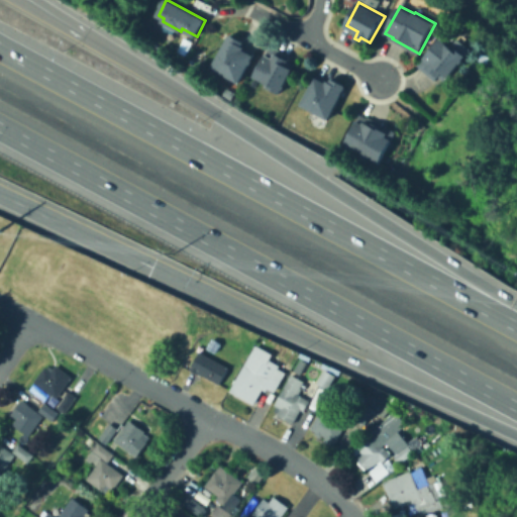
[(256,53),(240,82),(213,68),(231,33),(245,41),(243,45),(256,53)]
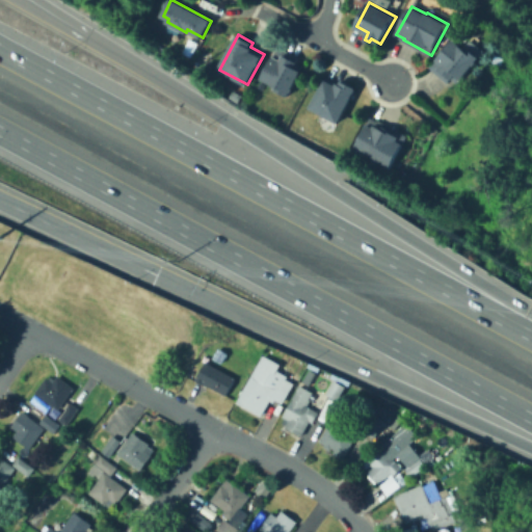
[(431,67),(455,36),(480,58),(459,82),(453,77),(450,82),(431,67)]
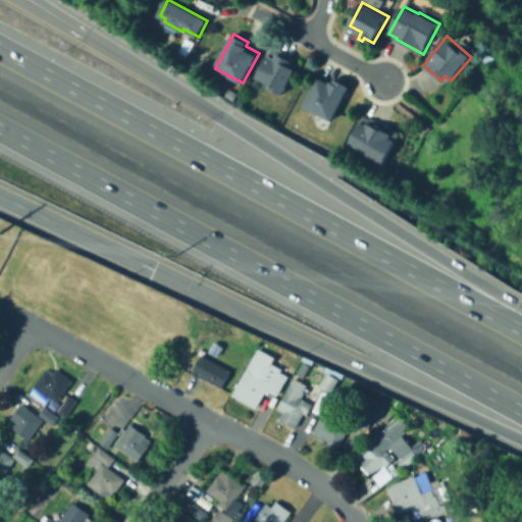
[(300,64),(283,94),(272,88),(273,85),(258,76),(274,46),(293,56),(291,60),(300,64)]
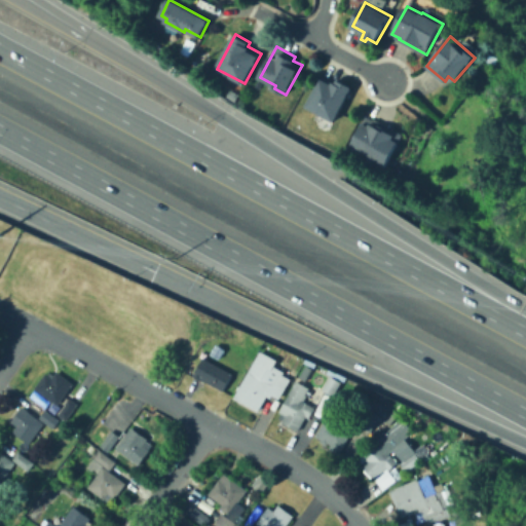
[(324,76),(337,83),(339,79),(353,87),(335,121),(307,106),(324,76)]
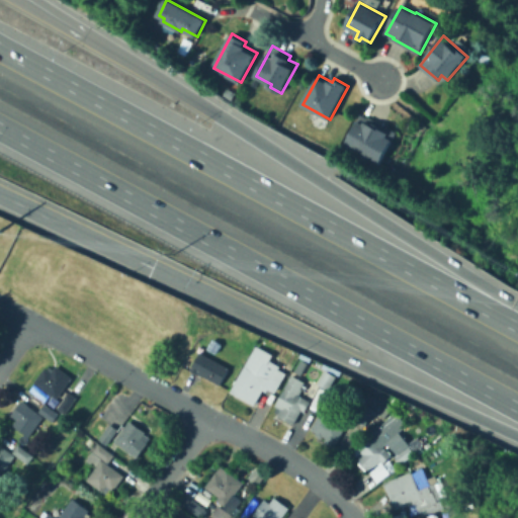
[(362,114),(382,125),(383,124),(398,132),(382,162),(376,158),(373,164),(359,157),(363,150),(347,141),(362,114)]
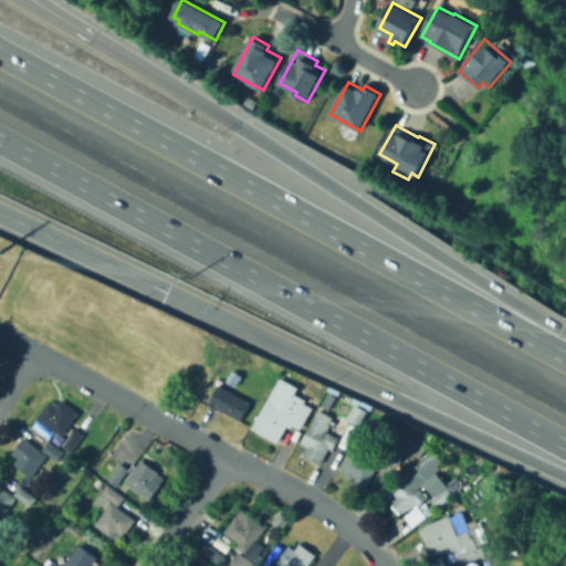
[(312,408),(301,428),(294,425),(292,428),(287,426),(280,442),(253,428),(279,377),(297,387),(293,394),(304,399),(303,404),(312,408)]
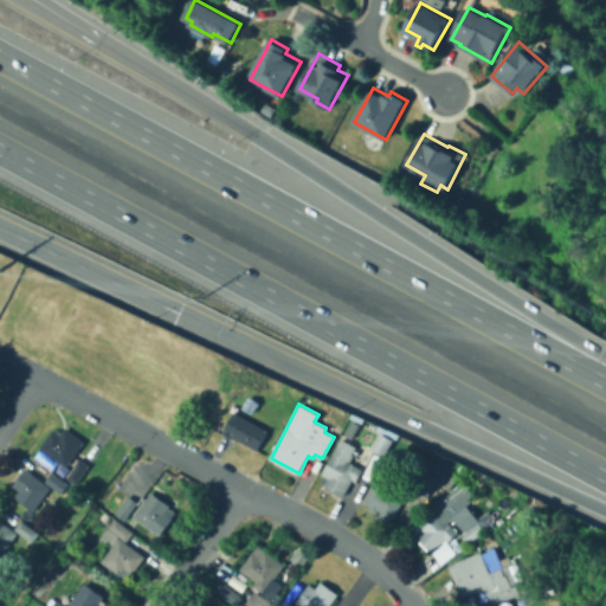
[(268,432),(257,451),(224,432),(234,413),(268,432)]
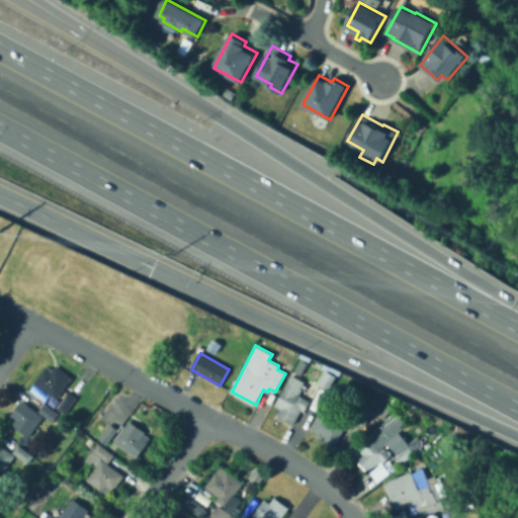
[(56,366),(73,378),(58,399),(35,382),(46,368),(52,372),(56,366)]
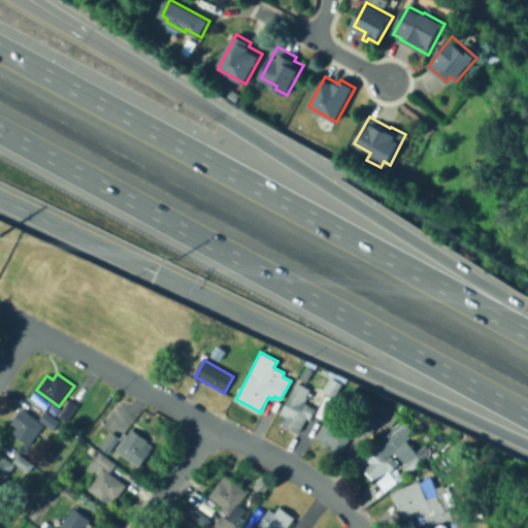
[(338,397),(325,392),(332,375),(345,382),(338,397)]
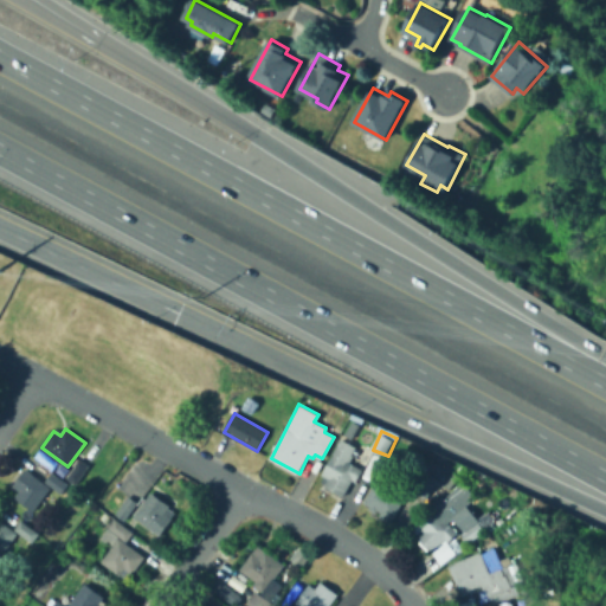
[(365,468),(359,481),(355,478),(347,496),(342,494),(341,496),(330,490),(331,487),(328,485),(331,477),(323,474),(341,439),(358,447),(352,461),(365,468)]
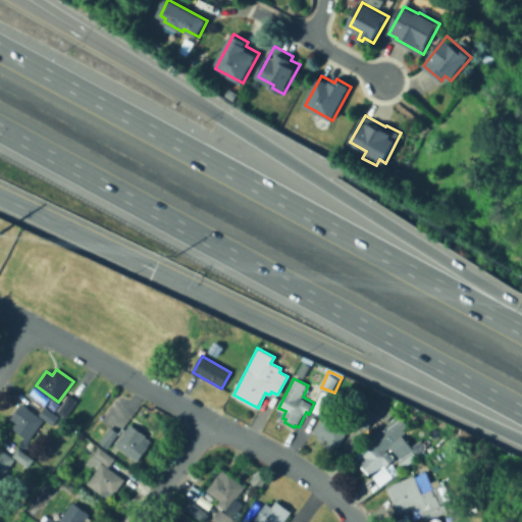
[(77,402),(66,417),(58,411),(68,396),(77,402)]
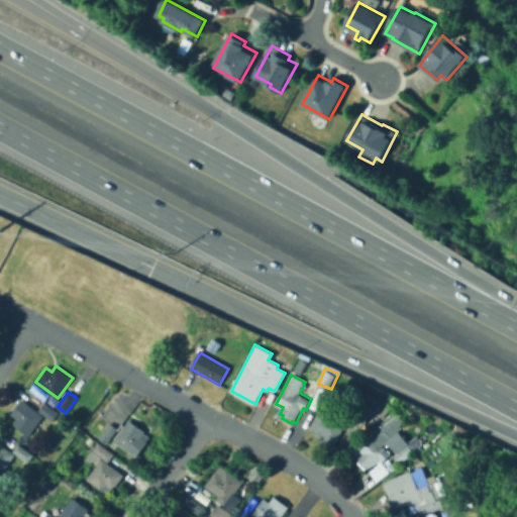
[(377,413),(372,420),(370,418),(364,426),(362,424),(360,426),(349,417),(365,397),(377,406),(374,410),(377,413)]
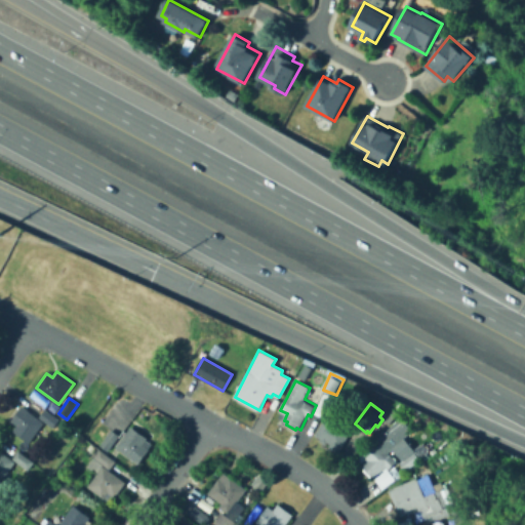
[(44,422),(30,442),(14,431),(17,426),(11,420),(23,406),(44,422)]
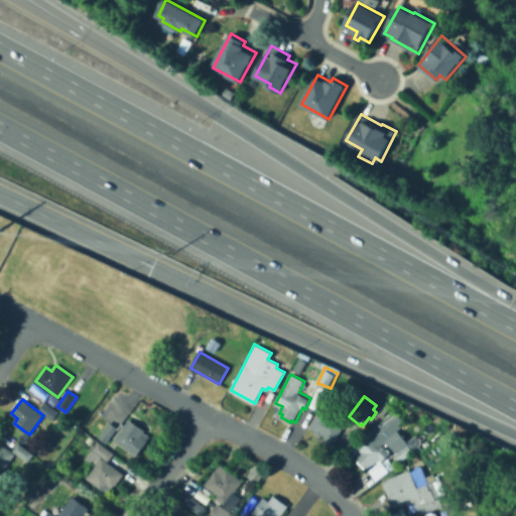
[(59,412),(54,419),(40,409),(45,402),(59,412)]
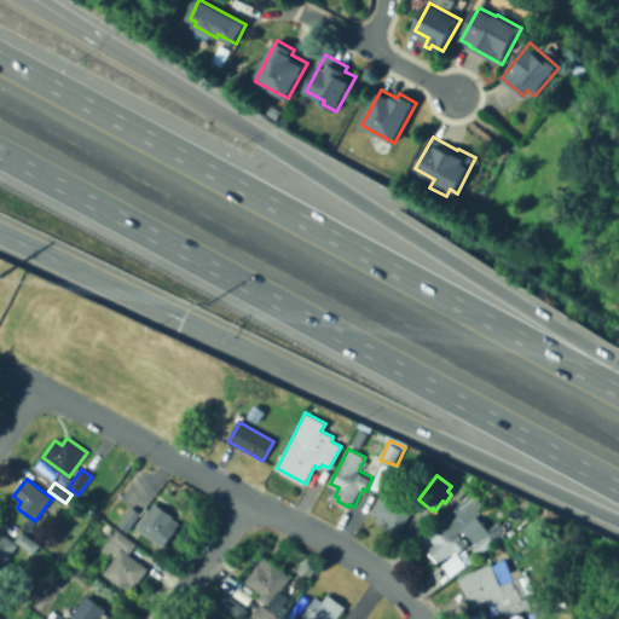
[(136,490),(125,504),(119,499),(129,485),(136,490)]
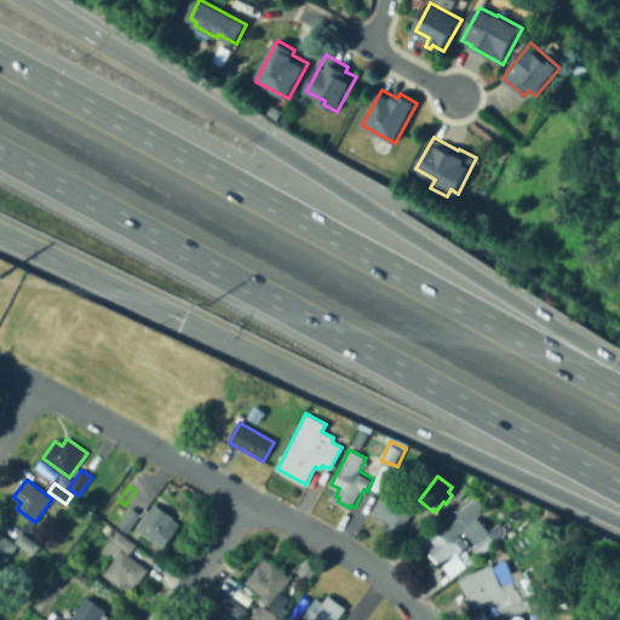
[(396,492),(418,504),(401,535),(399,534),(397,537),(388,530),(391,524),(386,522),(385,524),(372,518),(377,511),(374,510),(383,495),(391,500),(396,492)]
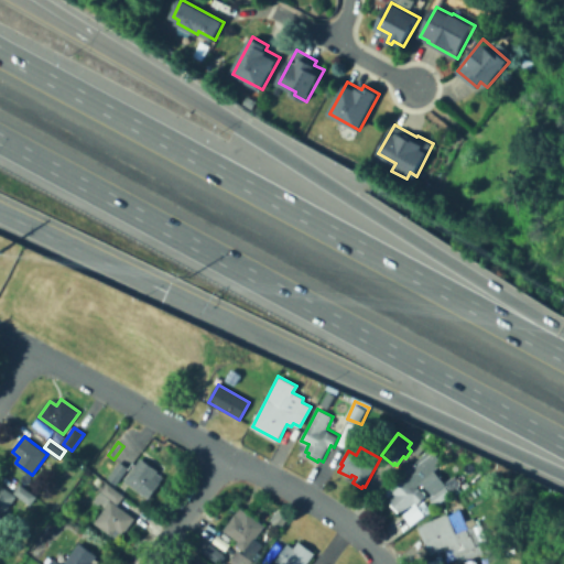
[(443,462),(418,487),(426,496),(418,506),(414,503),(403,516),(400,512),(398,514),(388,506),(392,502),(384,494),(409,468),(407,466),(413,461),(414,463),(429,448),(443,462)]
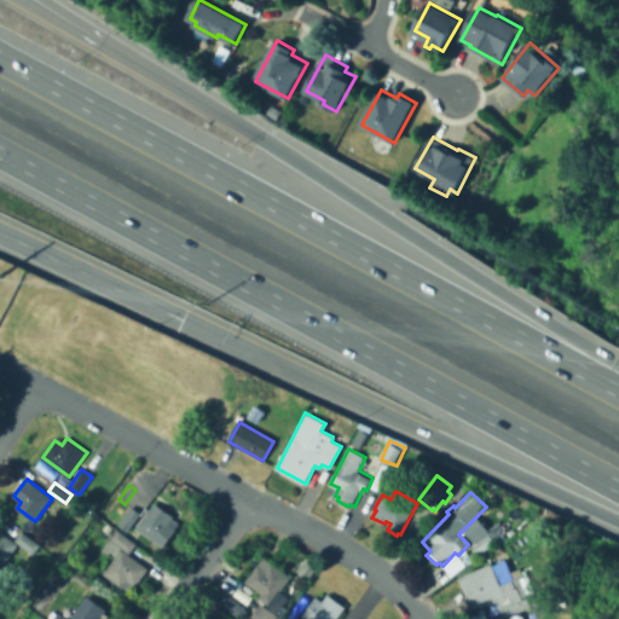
[(177,530),(165,547),(138,527),(155,502),(175,516),(171,521),(175,525),(173,527),(177,530)]
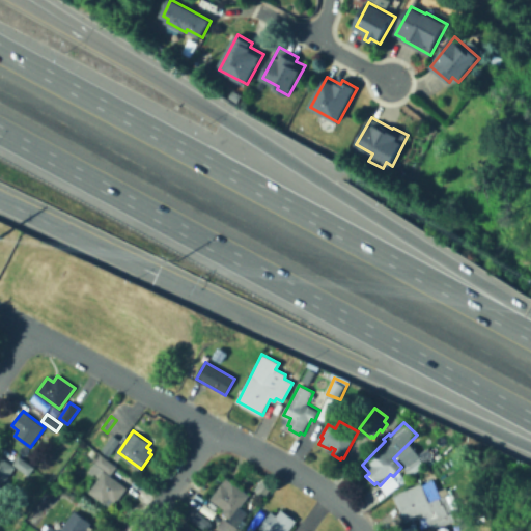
[(121,440),(110,456),(102,450),(113,434),(121,440)]
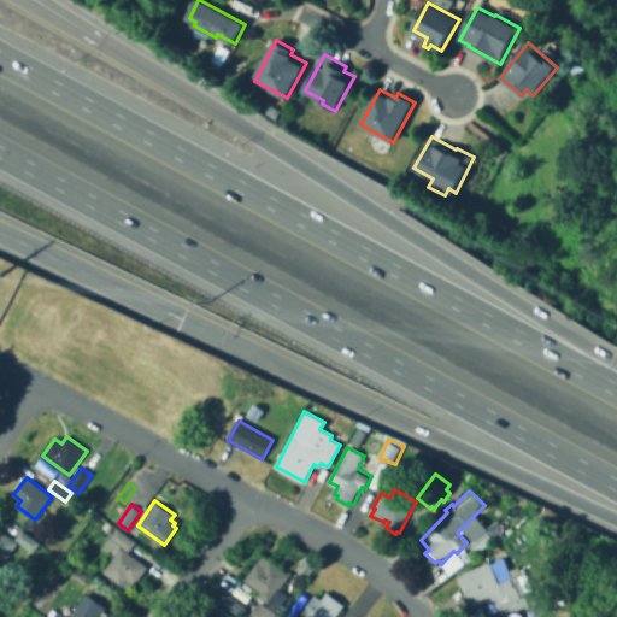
[(464,528),(476,518),(487,529),(475,540),(464,528)]
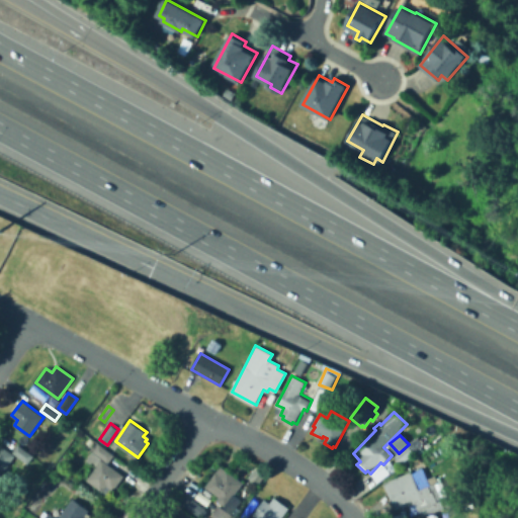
[(125,476),(114,491),(112,490),(108,496),(87,481),(96,467),(86,459),(100,443),(114,455),(108,462),(125,476)]
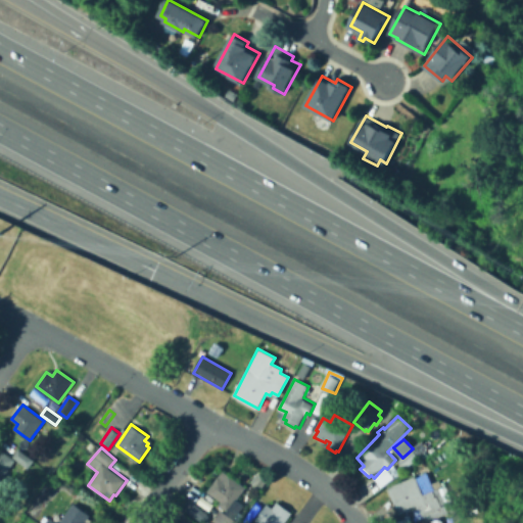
[(0,448),(16,461),(0,481),(0,448)]
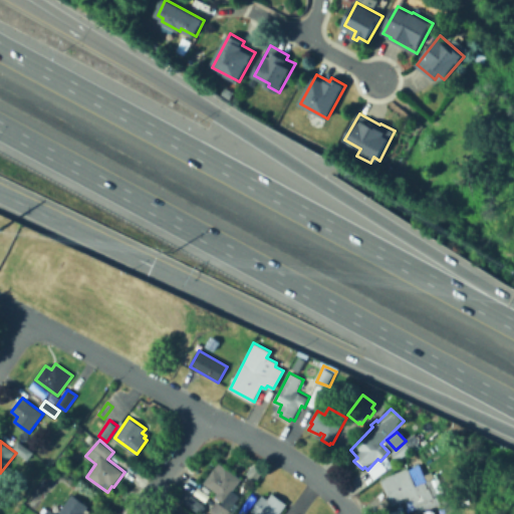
[(34,453),(28,461),(14,449),(19,442),(34,453)]
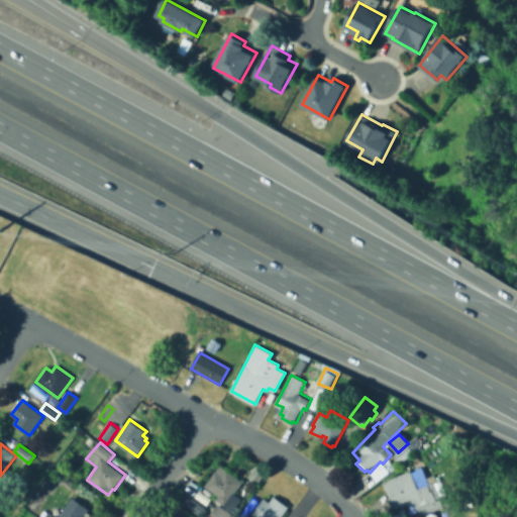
[(410,447),(415,452),(401,464),(394,456),(409,444),(410,447)]
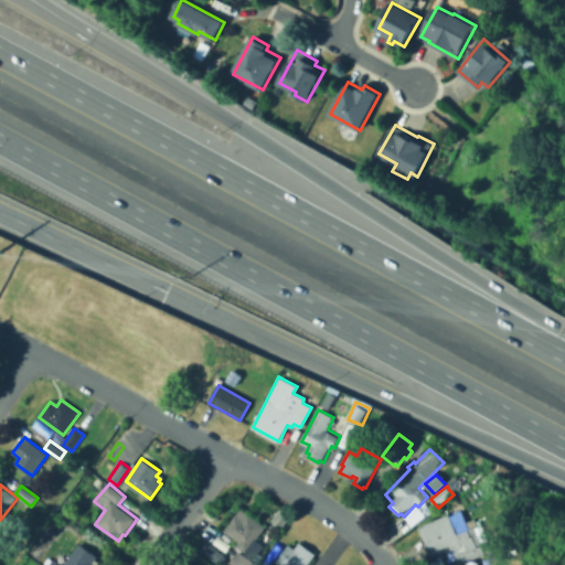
[(427,518),(414,528),(406,516),(418,507),(427,518)]
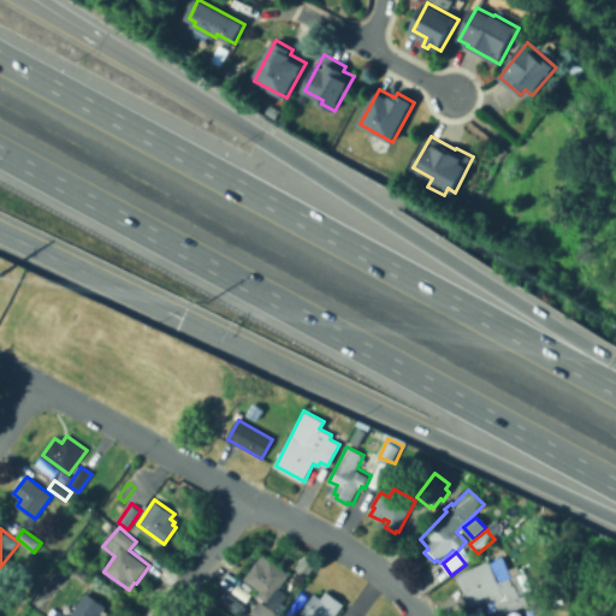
[(503,614),(499,608),(497,608),(495,599),(491,602),(489,596),(469,604),(457,574),(490,561),(491,562),(503,557),(511,578),(517,575),(529,604),(515,609),(503,614)]
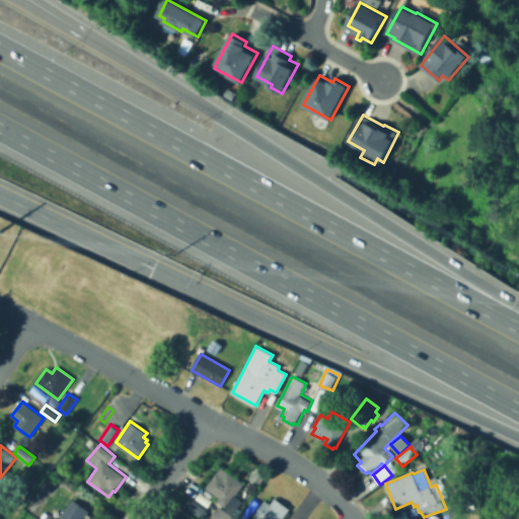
[(228,471),(244,484),(226,508),(216,501),(219,498),(206,489),(217,472),(223,477),(228,471)]
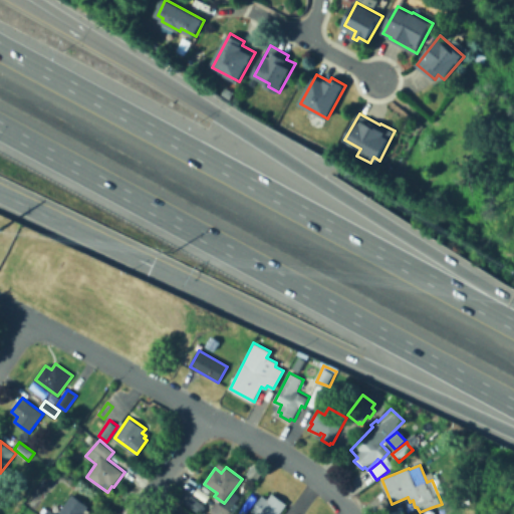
[(24,477),(18,473),(22,468),(27,473),(24,477)]
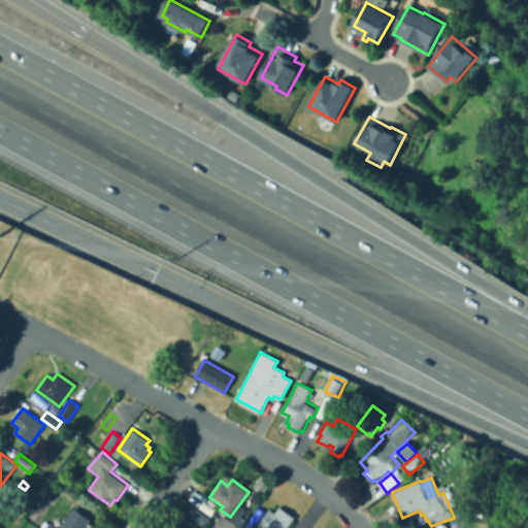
[(279,506),(295,518),(287,527),(260,527),(257,526),(269,508),(275,513),(279,506)]
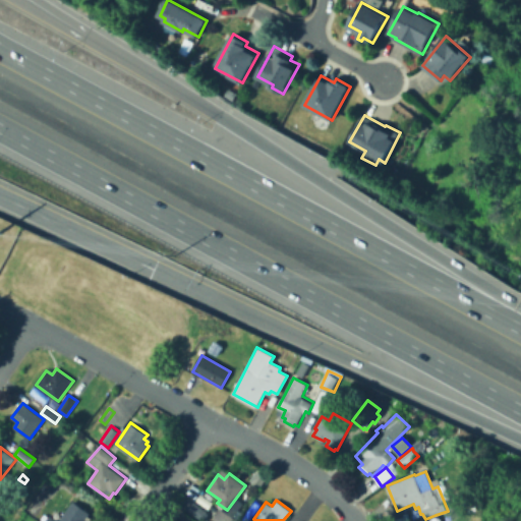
[(90,520),(45,520),(49,516),(56,520),(58,520),(73,501),(94,516),(90,520)]
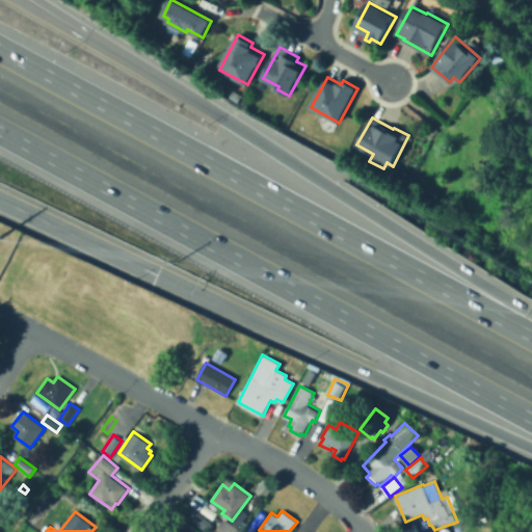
[(188,519),(194,511),(208,522),(202,529),(188,519)]
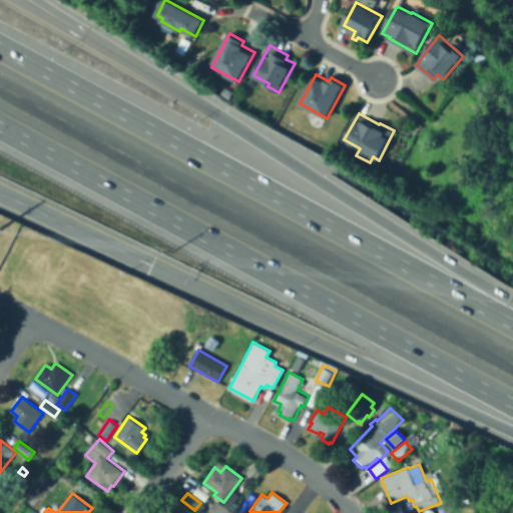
[(197,499),(201,493),(213,502),(208,508),(197,499)]
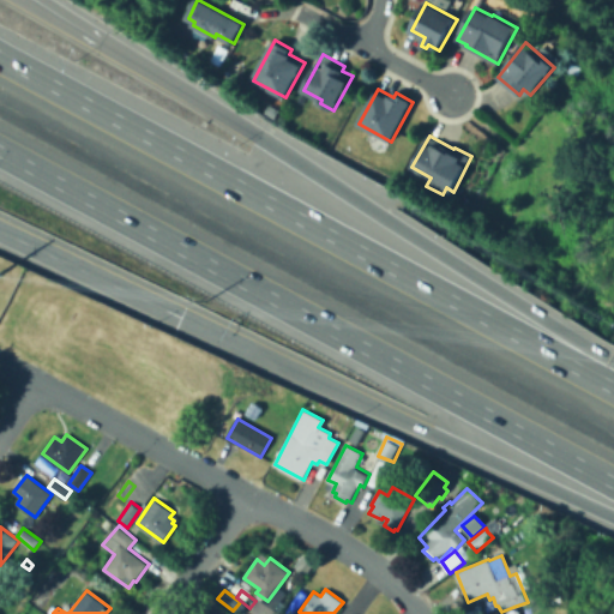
[(278,612),(276,613),(253,613),(256,612),(253,609),(260,600),(278,612)]
